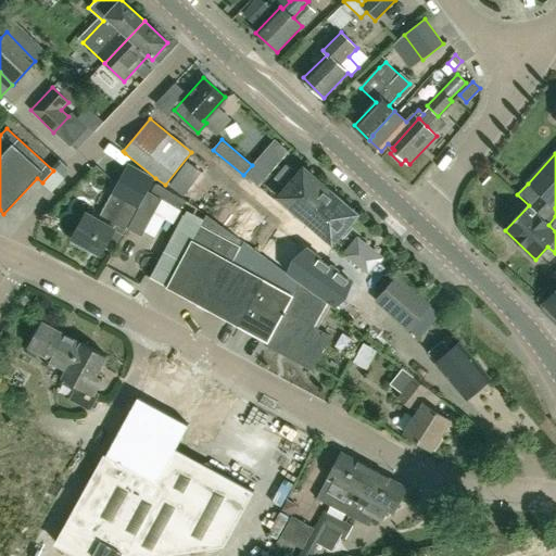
[(293,180),(289,177),(294,172),(286,164),(274,178),(286,188),(278,197),(294,211),(301,202),(303,203),(317,186),(314,182),(316,180),(315,178),(316,177),(307,169),(306,172),(303,168),(293,180)]
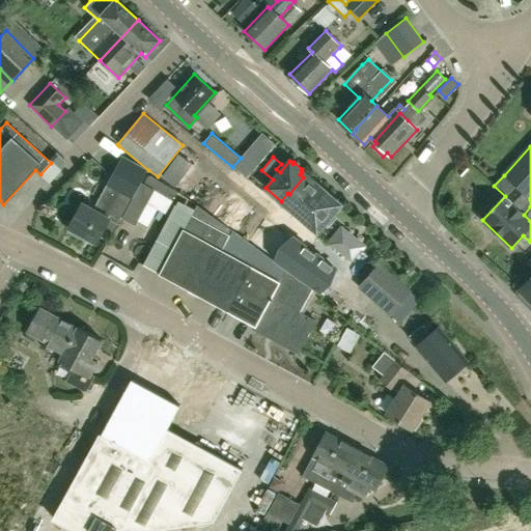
[(118,224),(132,198),(146,171),(122,158),(108,185),(93,211),(82,203),(70,227),(96,242),(109,219),(118,224)]
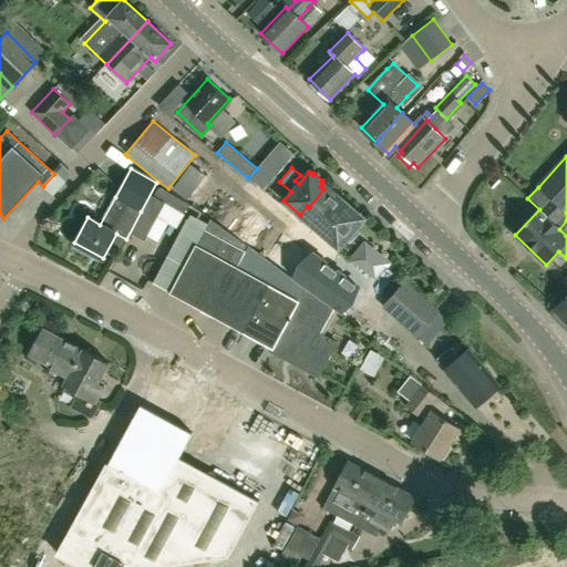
[(351,208),(322,184),(320,186),(323,189),(309,207),(307,206),(300,215),(339,248),(363,219),(360,216),(362,214),(353,207),(351,208)]
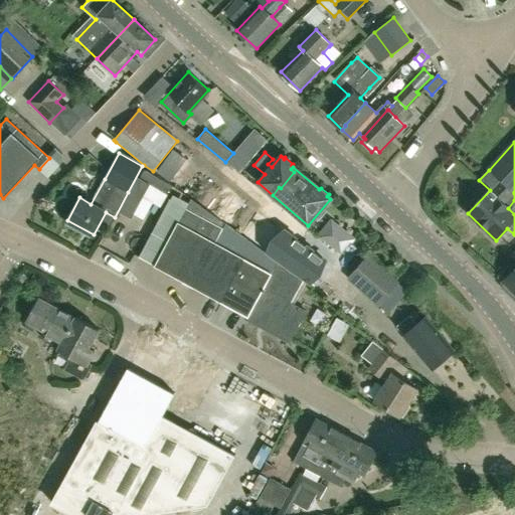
[(167,195),(172,187),(145,170),(140,178),(167,195)]
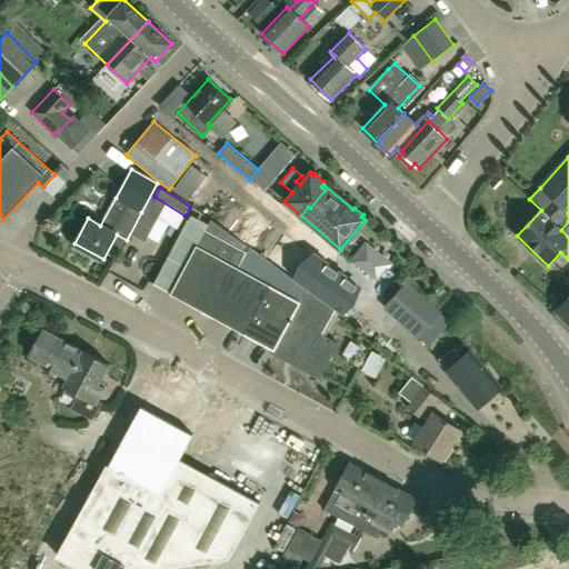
[(246,252),(206,230),(171,295),(273,350),(272,352),(320,378),(338,345),(321,336),(335,311),(308,290),(279,269),(249,248),(246,252)]
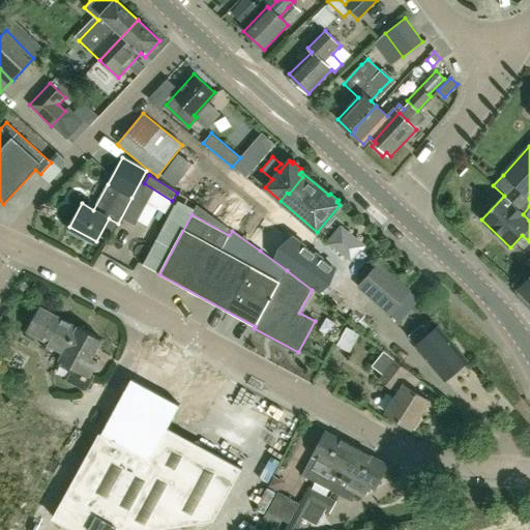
[(351,262),(364,245),(341,227),(328,243),(351,262)]
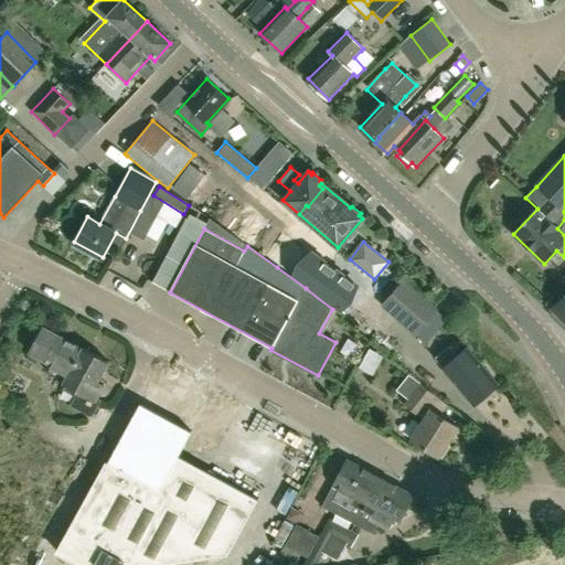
[(270,246),(264,256),(278,266),(285,257),(270,246)]
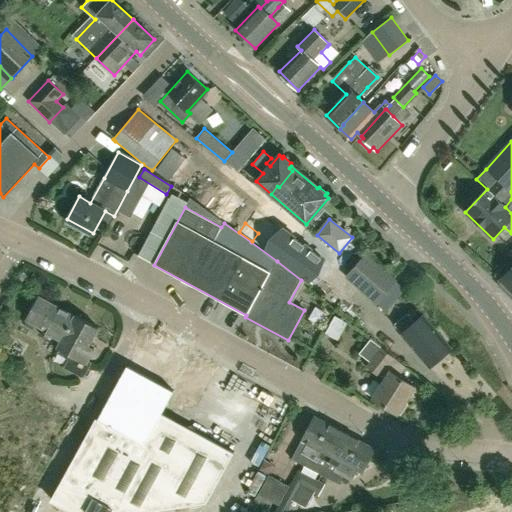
[(319,263),(296,247),(299,242),(281,229),(265,251),(283,263),(284,262),(311,281),(319,269),(316,267),(319,263)]
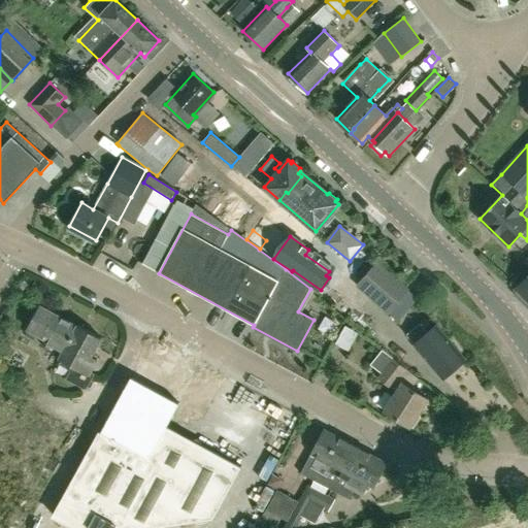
[(527,300),(527,259),(525,262),(527,265),(527,276),(516,289),(527,300)]
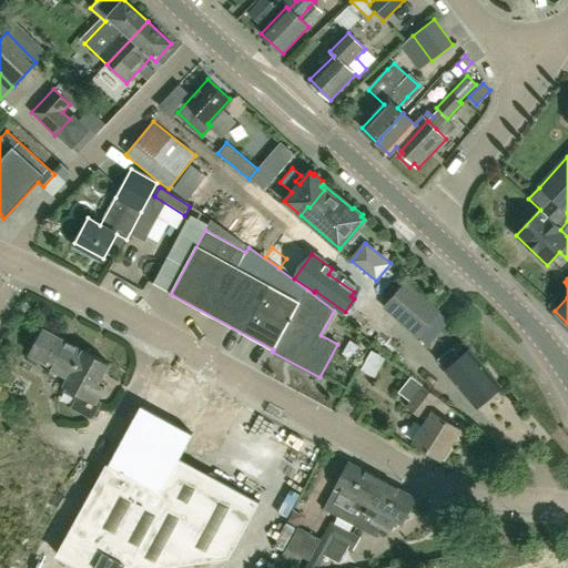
[(418,335),(439,312),(406,282),(385,306),(418,335)]
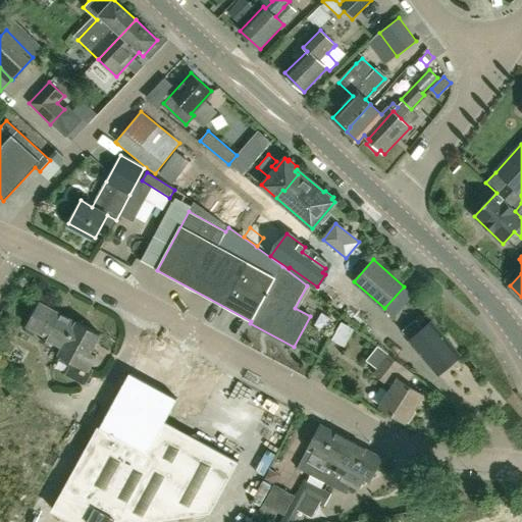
[(43,342),(59,312),(39,301),(27,323),(46,334),(42,342),(43,342)]
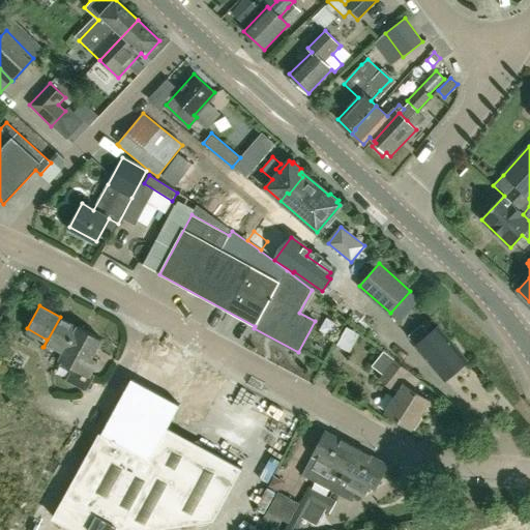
[(78,327),(60,317),(43,347),(61,356),(59,359),(62,361),(81,327),(78,325),(78,327)]
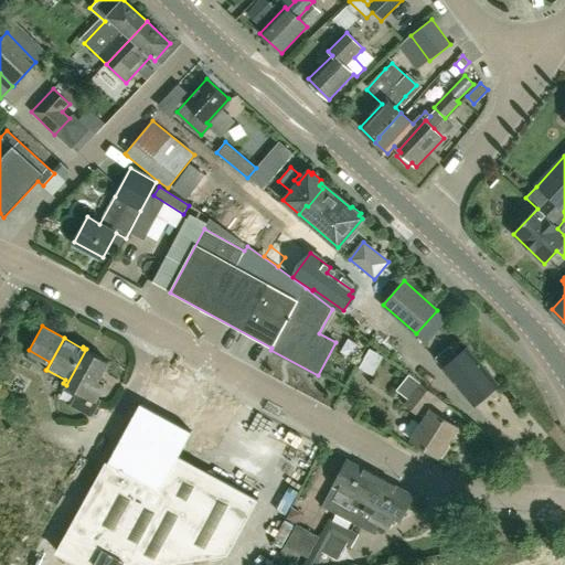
[(458,356),(449,347),(435,359),(444,369),(443,369),(473,405),(498,384),(468,348),(458,356)]
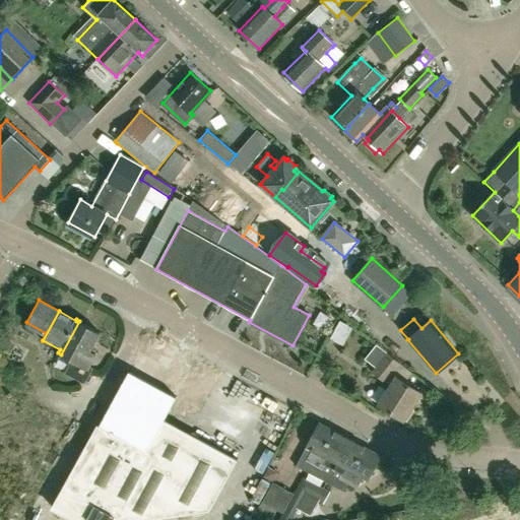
[(83,382),(91,368),(88,366),(94,354),(89,351),(100,332),(79,321),(61,354),(72,361),(65,372),(83,382)]
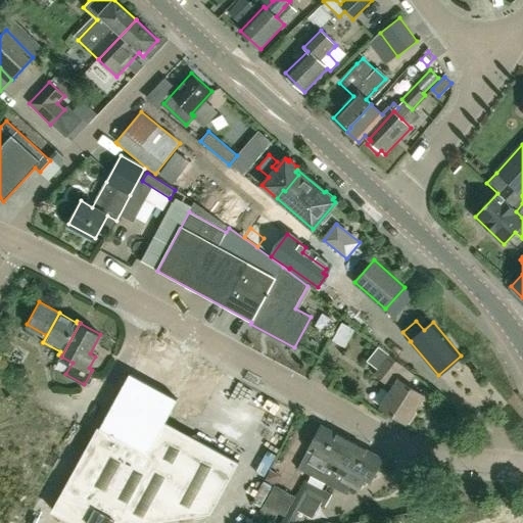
[(407,384),(414,375),(378,347),(367,361),(377,369),(374,374),(387,384),(388,382),(394,387),(381,408),(406,423),(423,394),(407,384)]
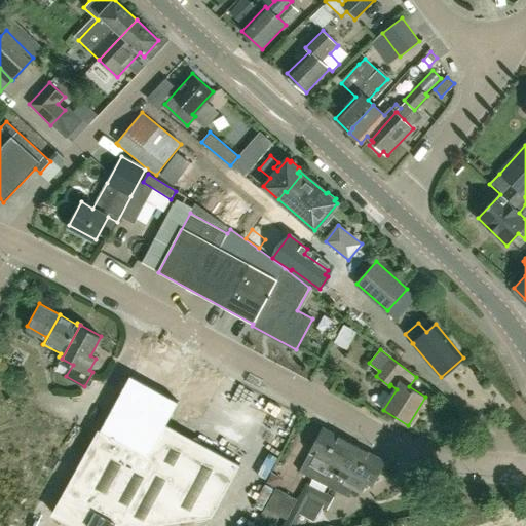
[(239,464),(166,425),(181,398),(135,372),(101,429),(54,514),(76,525),(113,525),(115,523),(121,525),(141,525),(212,515),(239,464)]
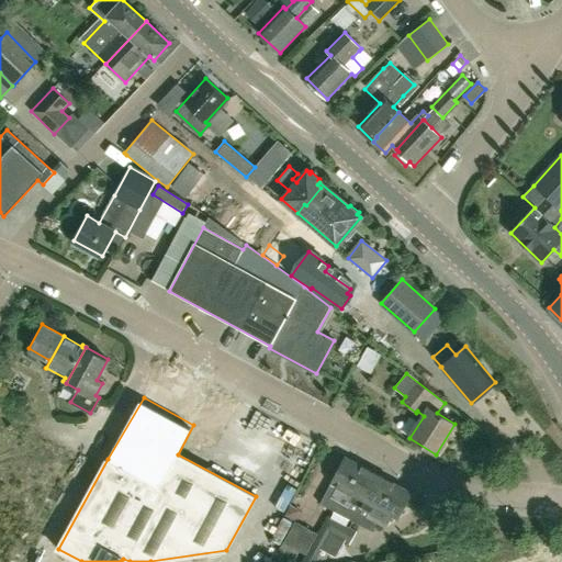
[(379,474),(346,456),(332,482),(337,485),(332,496),(349,506),(351,501),(361,505),(379,474)]
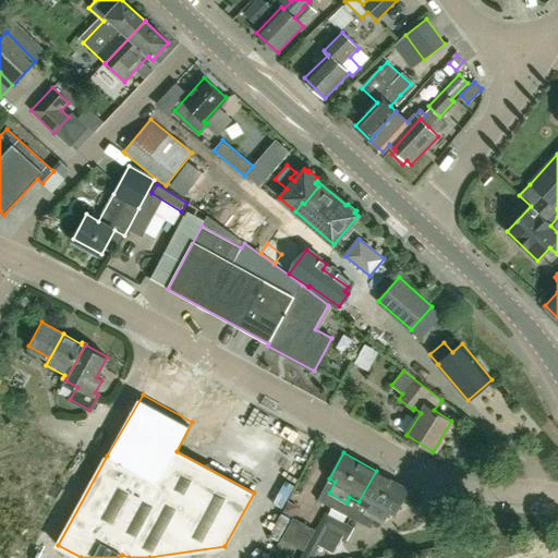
[(395,514),(409,488),(376,471),(359,501),(367,507),(364,512),(383,522),(389,511),(395,514)]
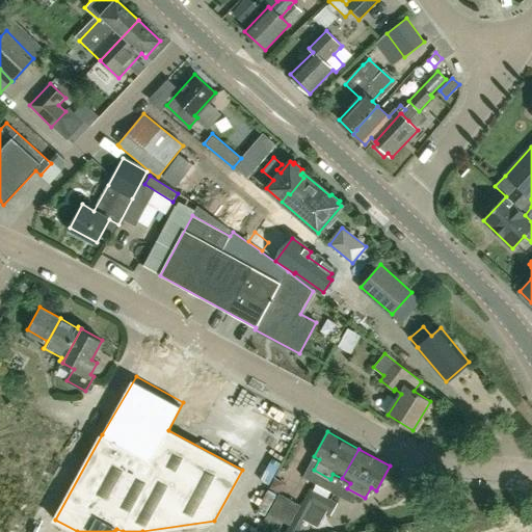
[(301,503),(292,523),(287,531),(297,531),(300,527),(304,521),(318,528),(326,512),(331,514),(338,503),(310,488),(301,503)]
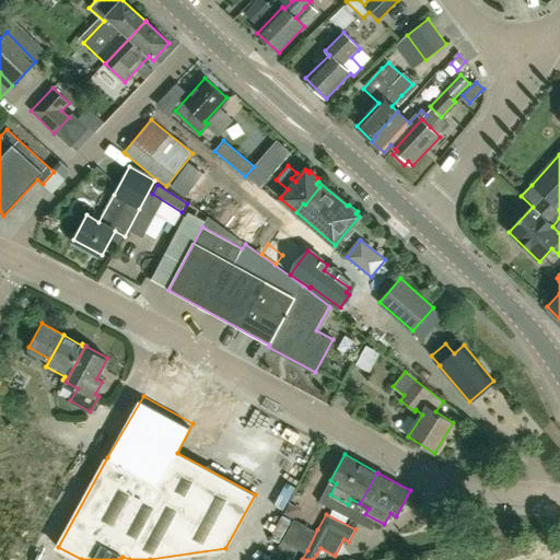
[(294,547),(305,526),(294,521),(283,541),(294,547)]
